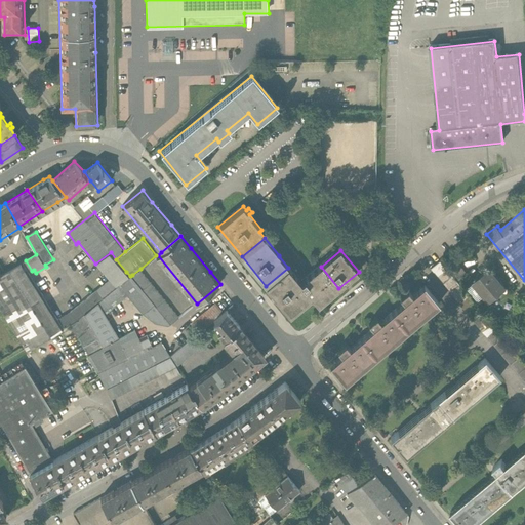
[(65,327),(69,325),(79,319),(85,313),(119,285),(130,276),(126,272),(116,259),(111,252),(95,264),(110,279),(70,312),(59,318),(65,327)]
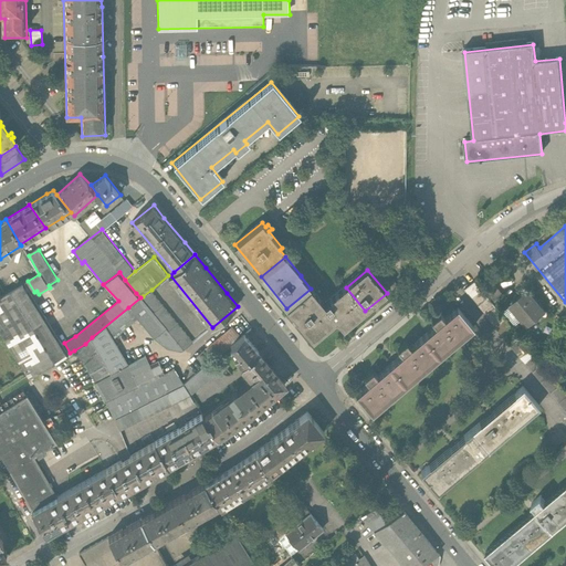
[(24,282),(0,296),(0,329),(28,374),(66,349),(24,282)]
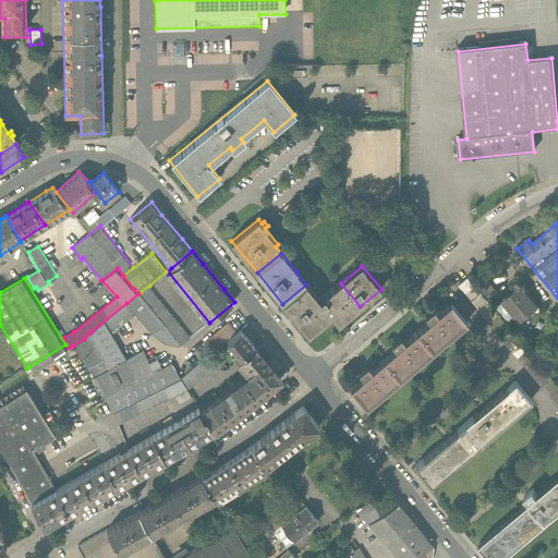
[(474,286),(468,278),(459,284),(465,292),(474,286)]
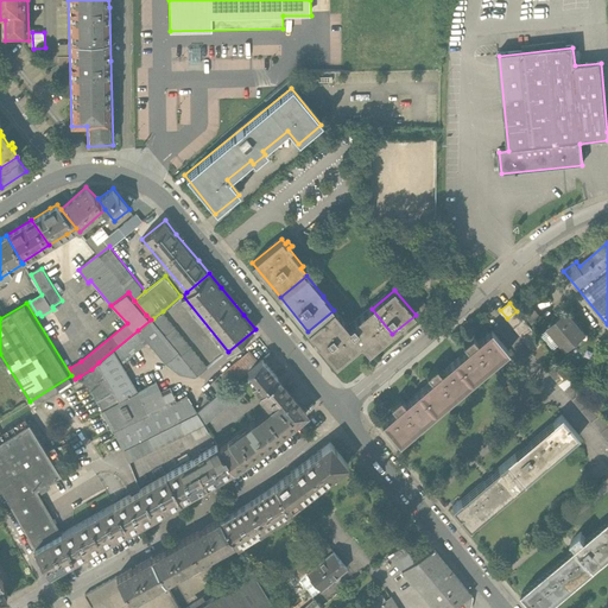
[(590,333),(570,308),(548,327),(568,352),(590,333)]
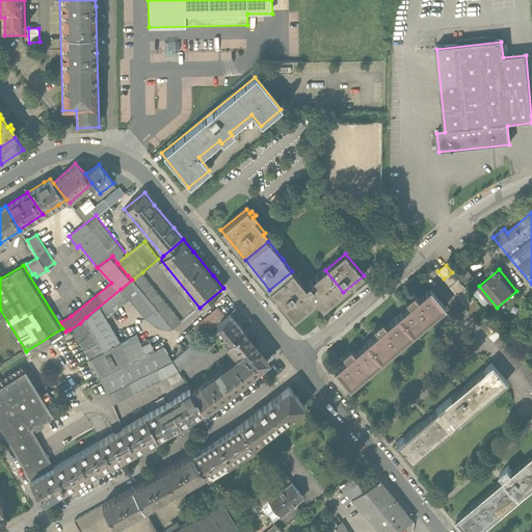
[(323,309),(343,292),(325,270),(304,287),(316,301),(323,309)]
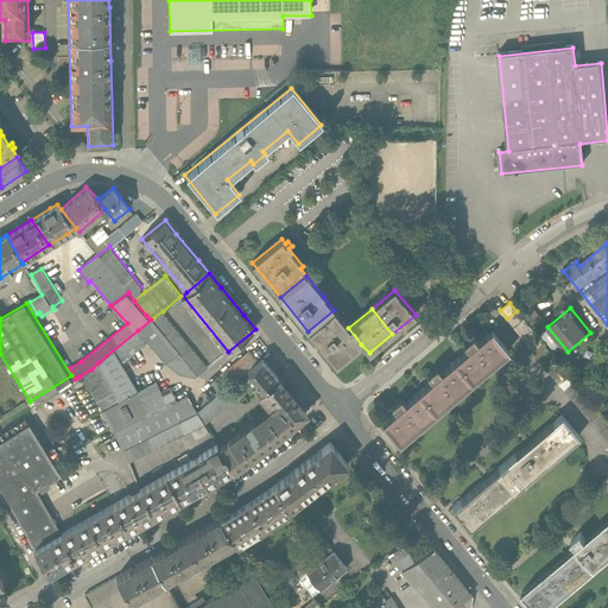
[(336,365),(361,344),(348,328),(334,310),(308,331),(336,365)]
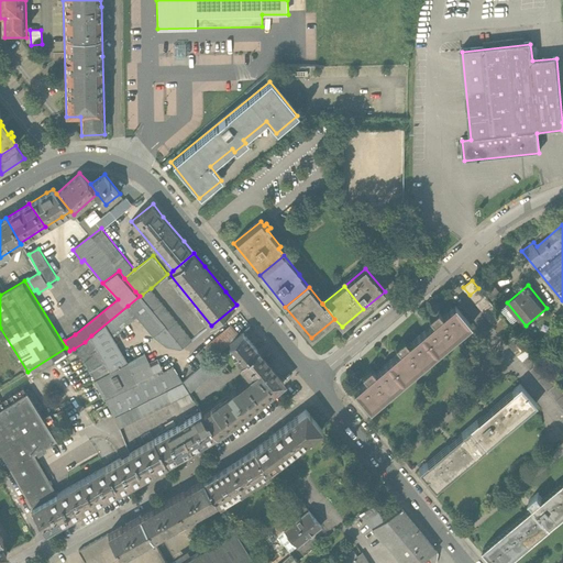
[(192,340),(151,288),(142,295),(183,346),(192,340)]
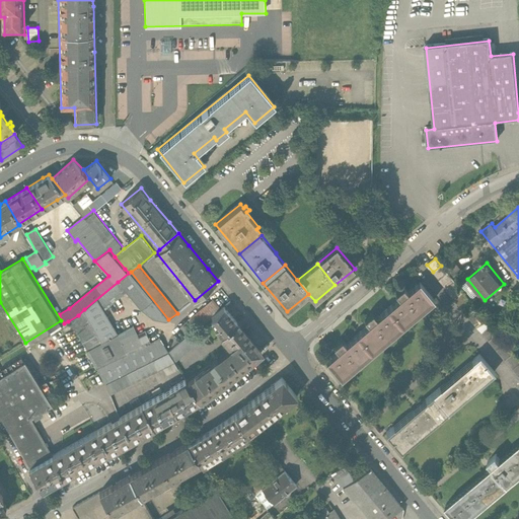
[(518,360),(441,266),(433,272),(518,376),(518,360)]
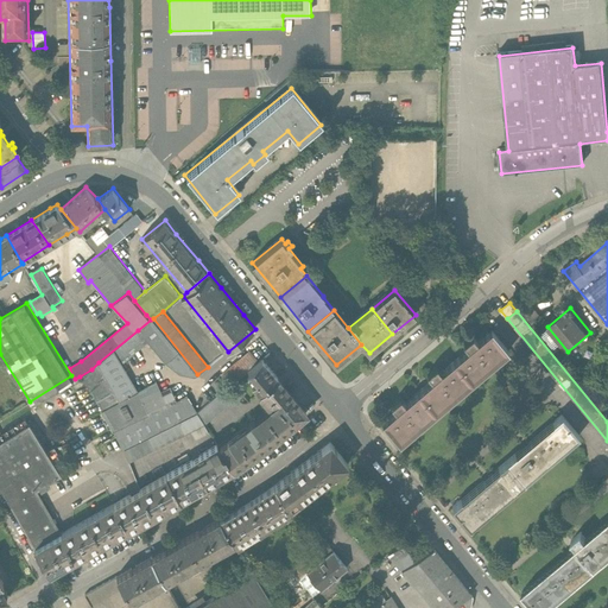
[(151,320),(138,330),(149,341),(165,361),(179,373),(195,377),(197,374),(153,318),(151,320)]
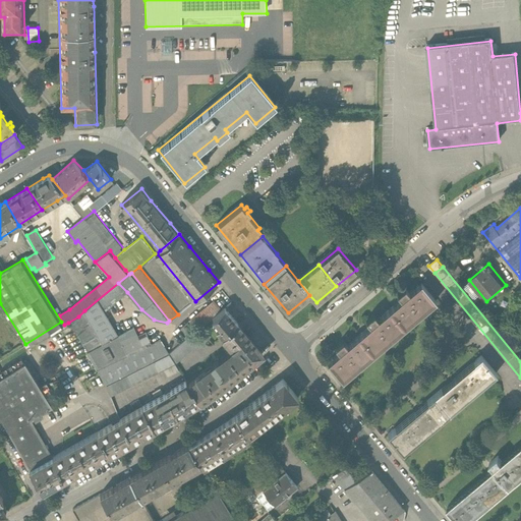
[(402,297),(390,308),(405,326),(437,299),(421,281),(410,291),(406,287),(398,294),(402,297)]
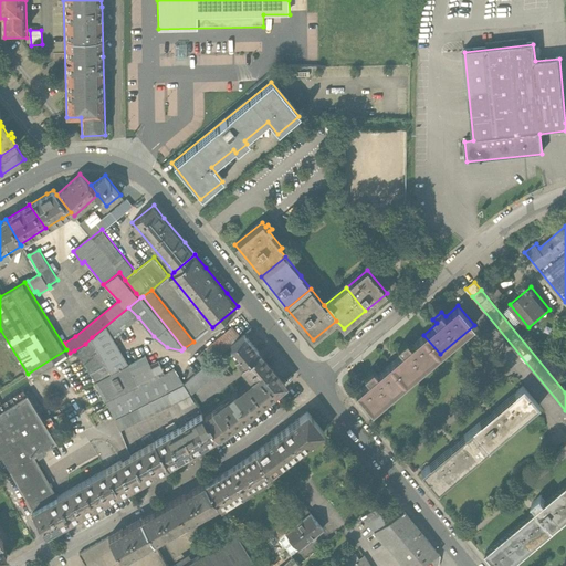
[(128,307),(92,337),(112,373),(129,363),(114,337),(138,317),(128,307)]
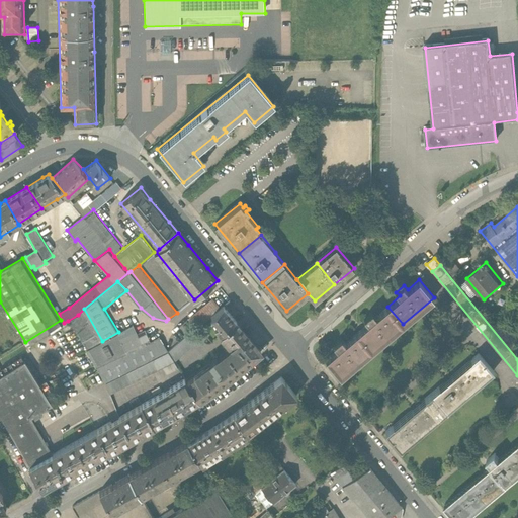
[(188,317),(196,327),(212,314),(222,307),(213,296),(188,317)]
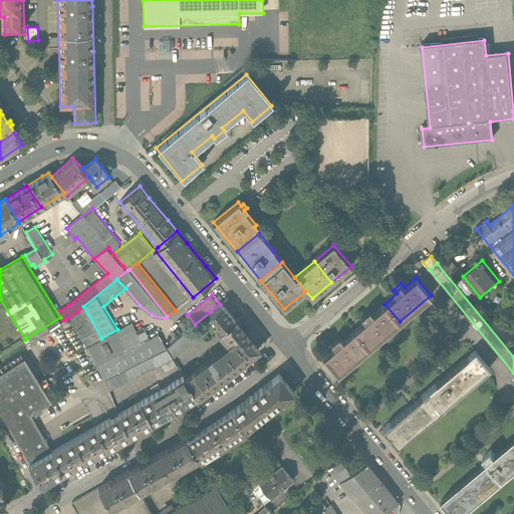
[(214,324),(220,332),(238,317),(225,300),(220,304),(211,311),(219,321),(214,324)]
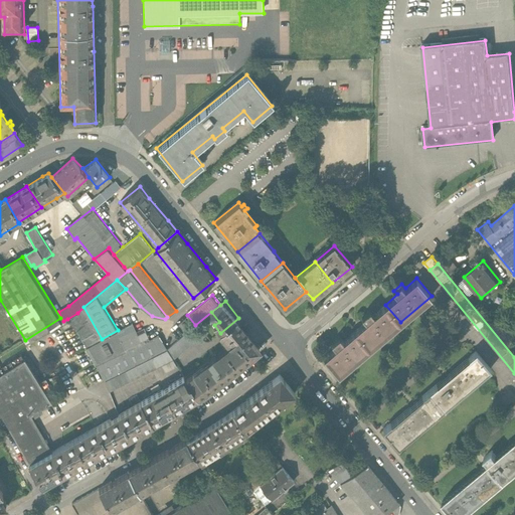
[(369,349),(400,322),(385,305),(373,314),(370,310),(363,316),(366,320),(354,330),(369,349)]
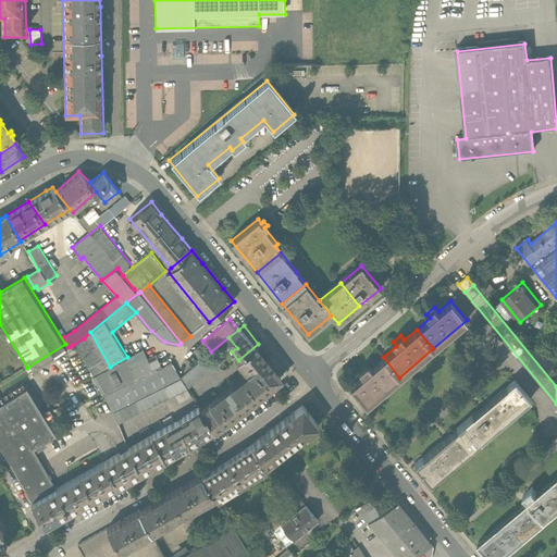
[(83,358),(93,375),(110,367),(90,332),(84,338),(73,345),(83,358)]
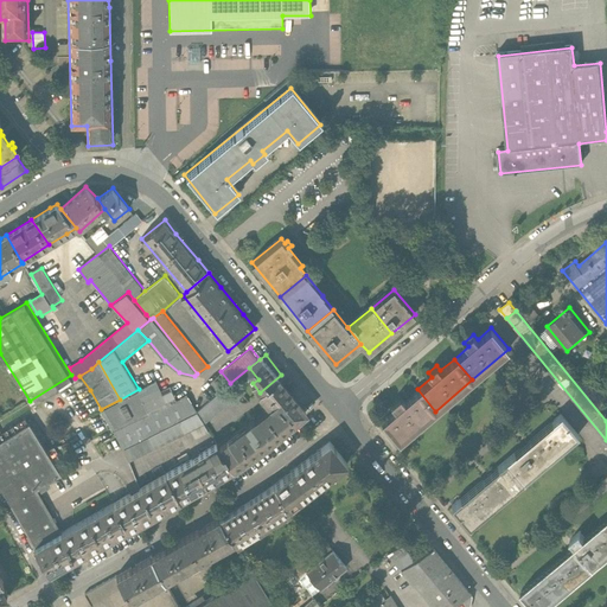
[(311,410),(281,375),(260,393),(272,406),(219,443),(235,468),(276,439),(311,410)]
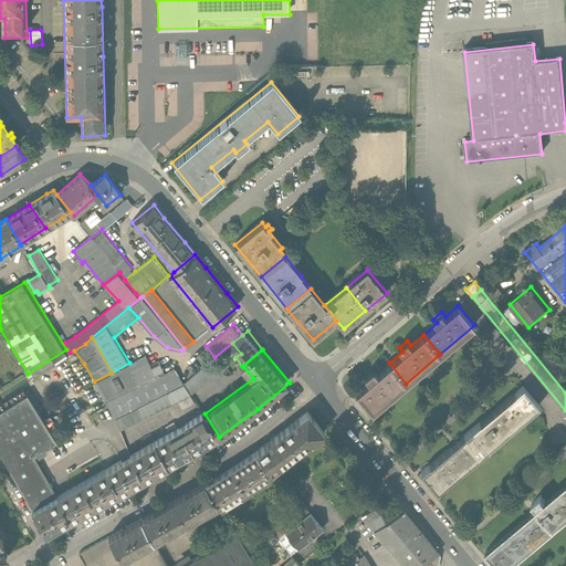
[(94,381),(106,401),(165,374),(159,362),(150,366),(145,355),(129,363),(112,373),(94,381)]
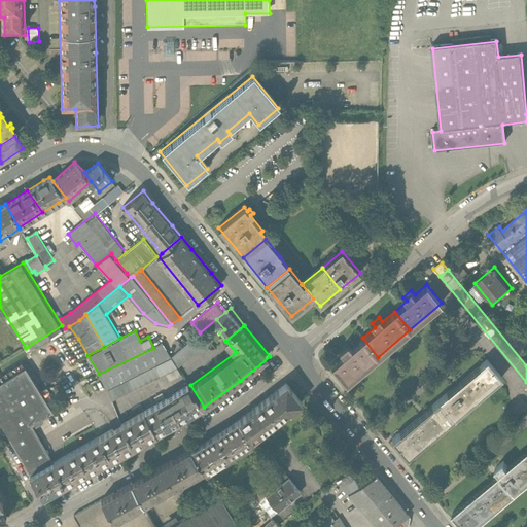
[(198,336),(172,357),(178,366),(205,345),(198,336)]
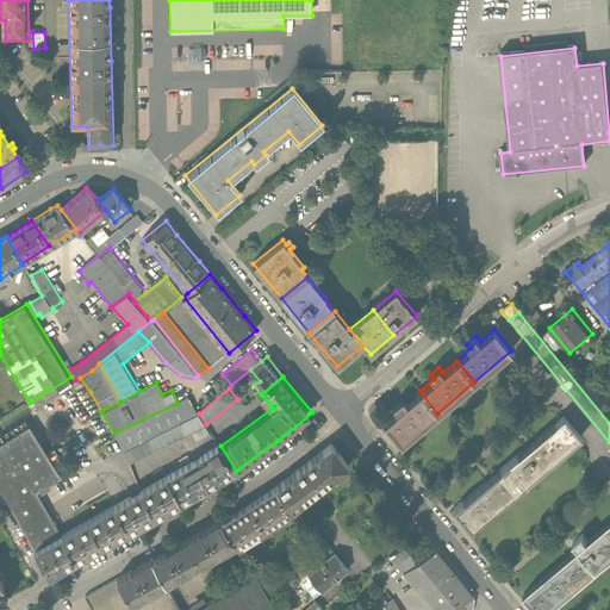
[(402,443),(437,414),(419,391),(406,403),(402,397),(393,405),(398,410),(384,422),(402,443)]
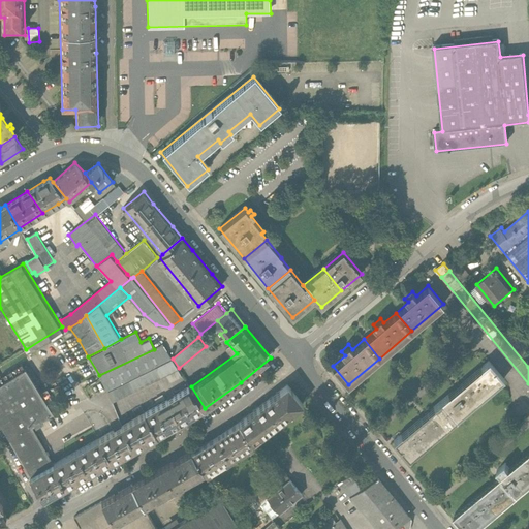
[(99,375),(107,390),(173,359),(163,344),(154,349),(99,375)]
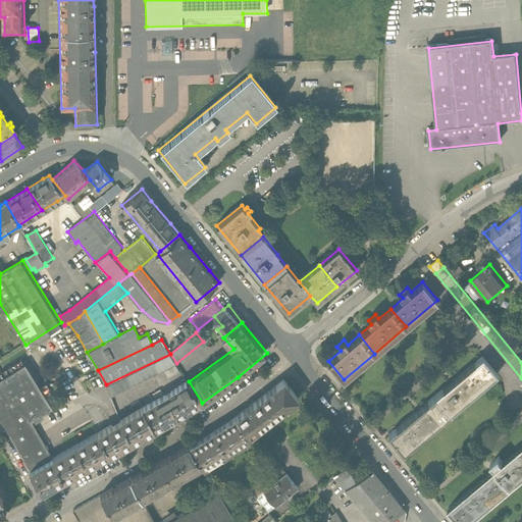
[(106,384),(112,401),(166,372),(168,376),(180,370),(176,363),(170,354),(106,384)]
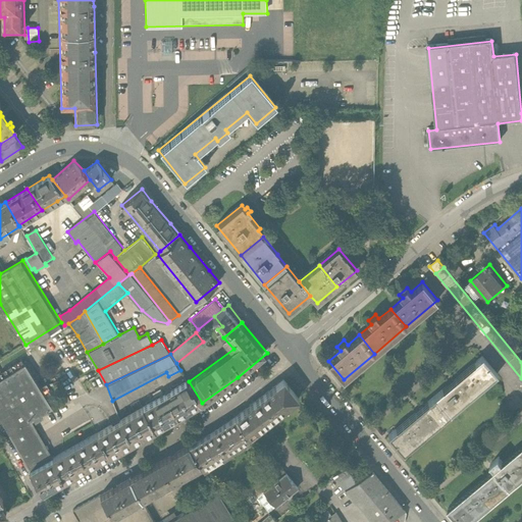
[(453,382),(437,396),(453,413),(500,372),(484,356),(453,382)]
